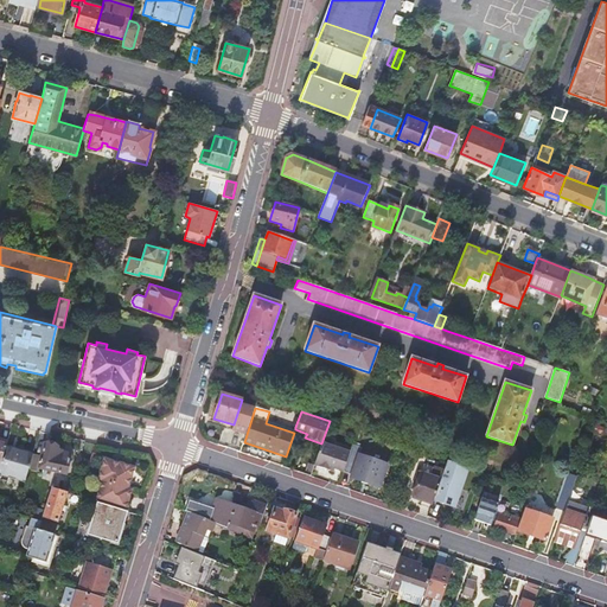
[(342,451),(321,443),(314,466),(333,472),(334,470),(343,472),(351,451),(343,447),(342,451)]
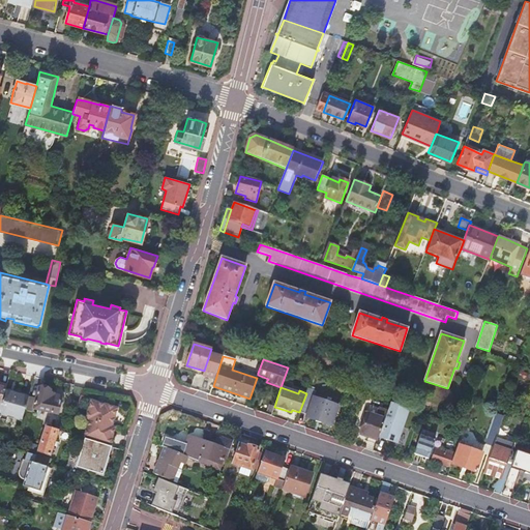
[(51,390),(38,388),(33,409),(58,415),(62,396),(51,394),(51,390)]
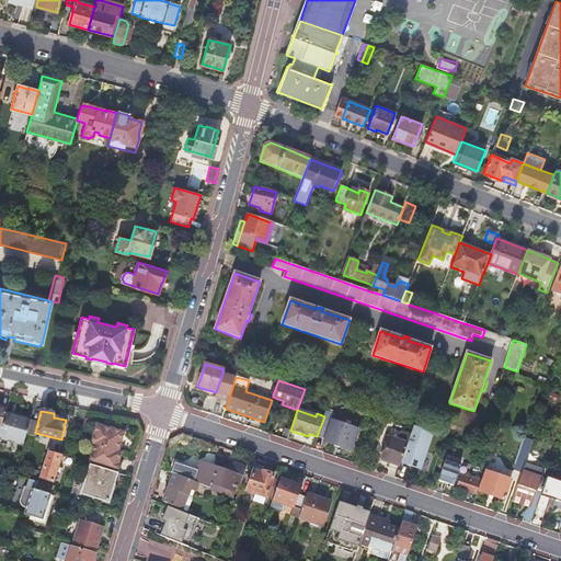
[(325,411),(324,416),(317,436),(323,438),(322,444),(350,454),(358,427),(332,419),(334,414),(325,411)]
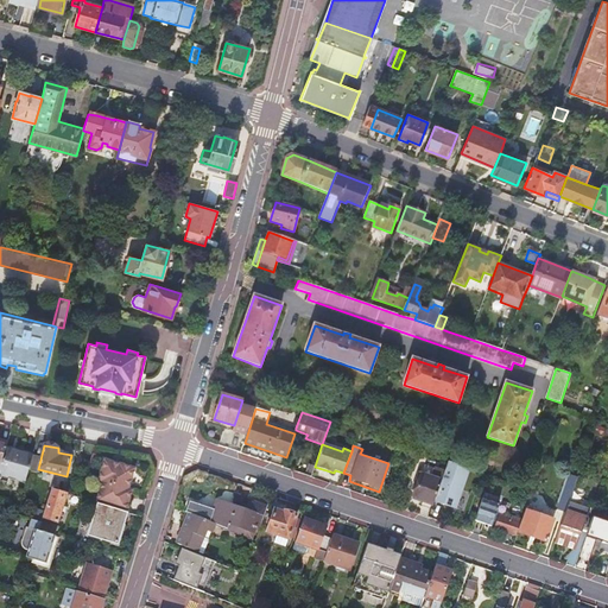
[(0,468),(0,474),(26,482),(35,455),(17,450),(16,454),(6,450),(0,468)]
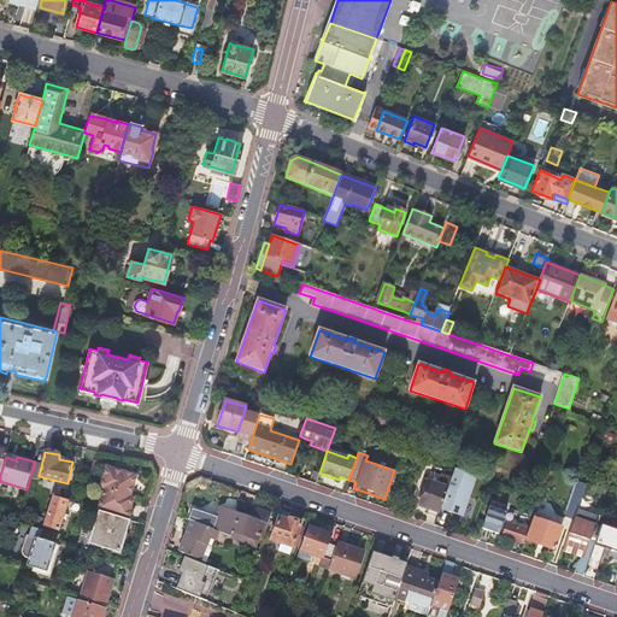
[(105,511),(129,518),(135,497),(131,495),(137,474),(122,469),(122,470),(106,465),(100,487),(104,488),(98,509),(103,510),(105,511)]
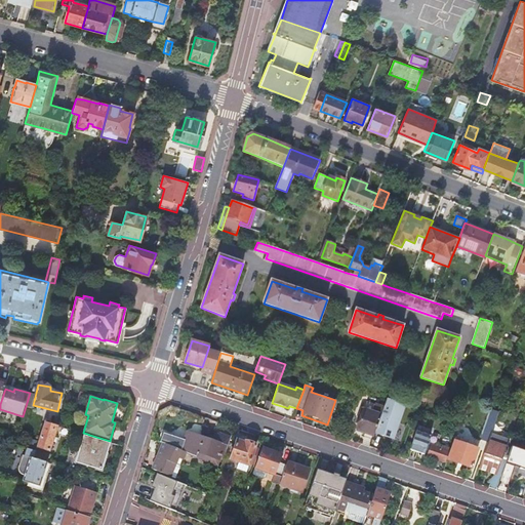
[(372,435),(374,436),(374,435),(381,414),(385,406),(368,401),(366,408),(363,407),(360,415),(360,416),(362,416),(357,430),(365,433),(364,436),(371,438),(372,435)]
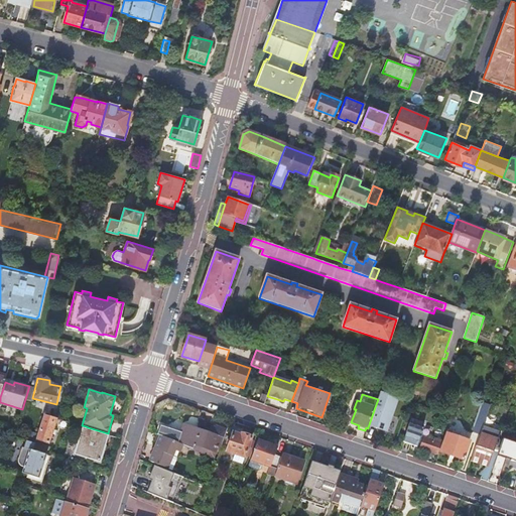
[(472,432),(480,435),(483,425),(490,404),(482,402),(472,432)]
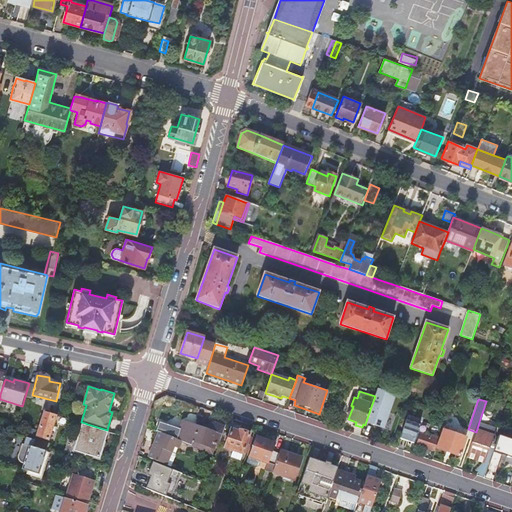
[(365,424),(391,433),(397,417),(389,415),(390,413),(381,410),(380,412),(374,410),(375,405),(372,404),(365,424)]
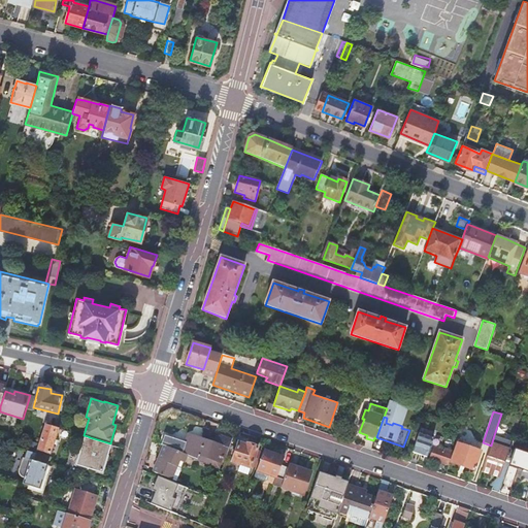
[(45,424),(38,449),(52,453),(58,433),(54,431),(55,427),(45,424)]
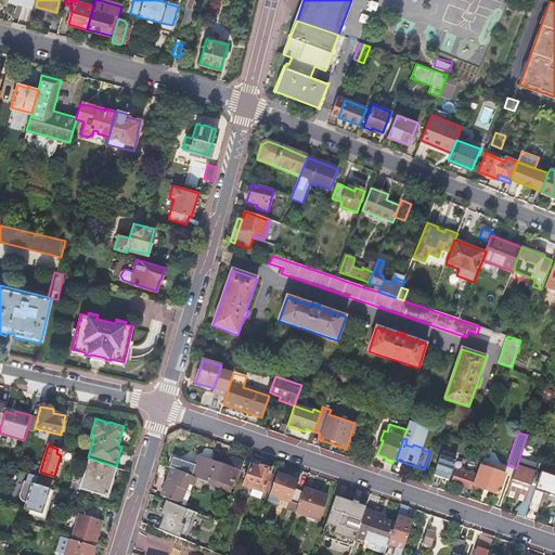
[(440,455),(434,476),(449,480),(453,466),(455,461),(440,455)]
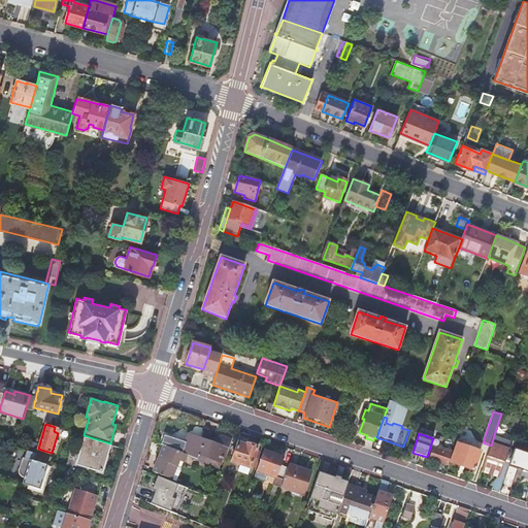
[(492,488),(491,491),(499,493),(508,465),(514,451),(509,450),(512,441),(494,435),(491,446),(482,471),(492,474),(494,469),(499,471),(498,476),(497,480),(491,484),(490,487),(492,488)]
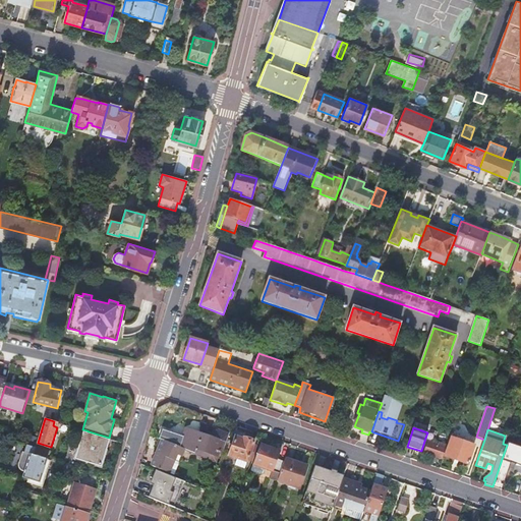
[(89,431),(87,430),(78,458),(102,465),(111,439),(109,438),(89,431)]
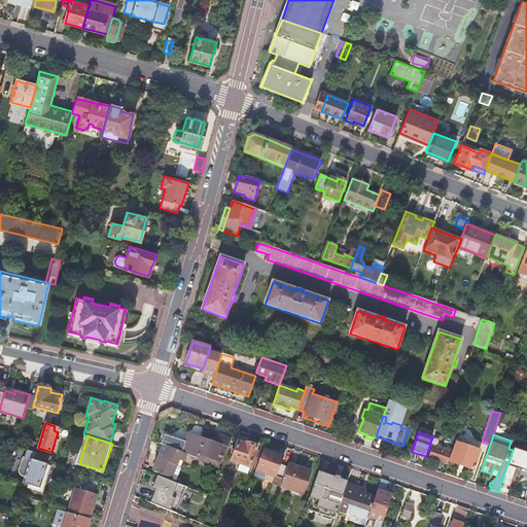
[(376,437),(375,440),(401,449),(402,446),(376,436),(376,437)]
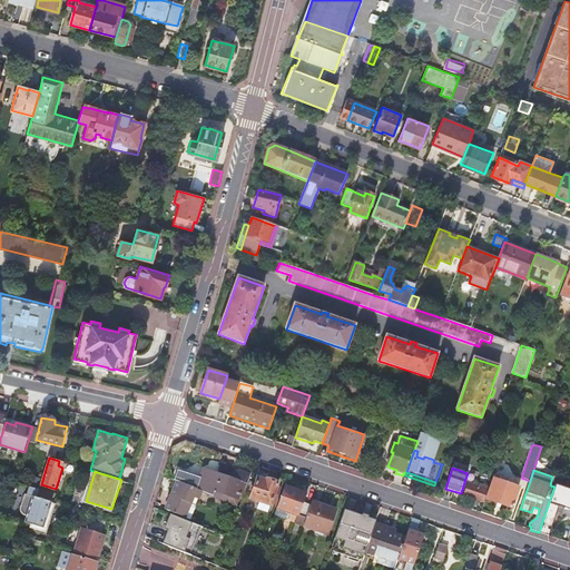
[(244,499),(251,478),(238,473),(234,483),(229,482),(210,475),(209,474),(207,474),(206,475),(205,475),(204,477),(203,477),(202,478),(200,479),(200,481),(178,473),(175,483),(203,494),(231,505),(232,505),(233,505),(234,505),(235,505),(236,505),(236,504),(237,504),(238,503),(238,502),(241,497),(244,499)]
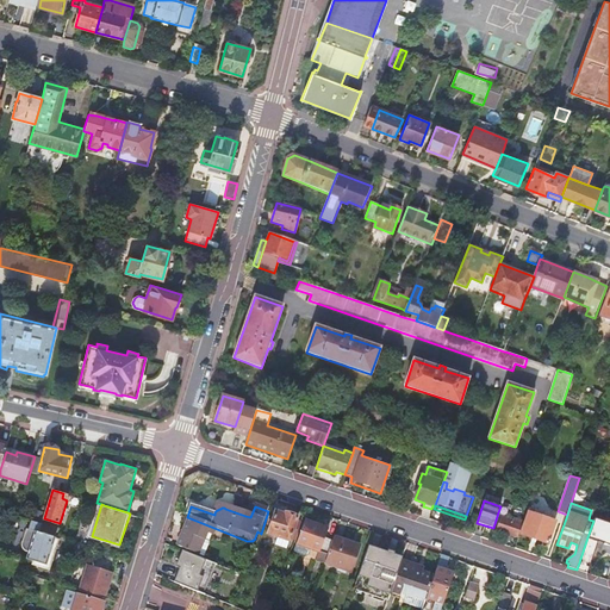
[(593,521),(587,537),(609,545),(609,512),(598,509),(593,521)]
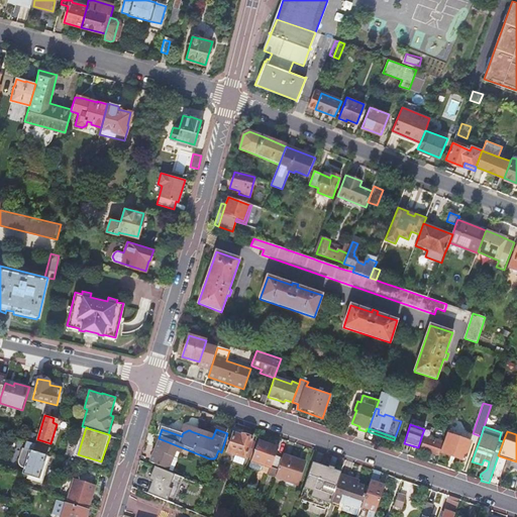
[(441,453),(464,461),(471,443),(456,437),(456,435),(449,432),(441,453)]
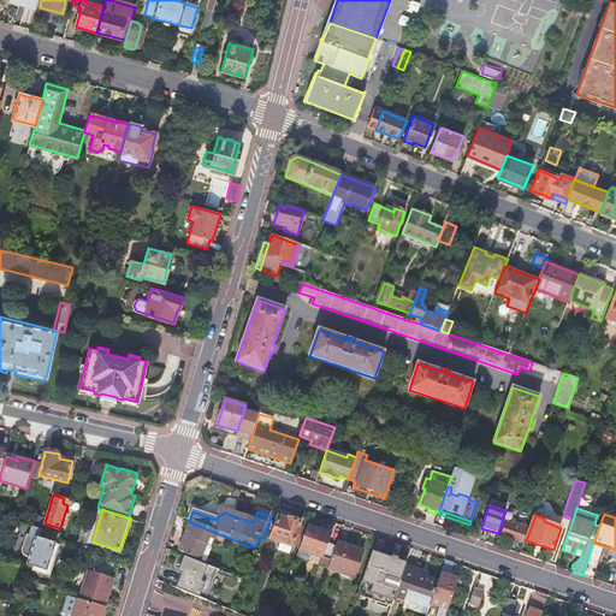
[(529,527),(503,517),(498,533),(522,542),(523,537),(526,538),(529,527)]
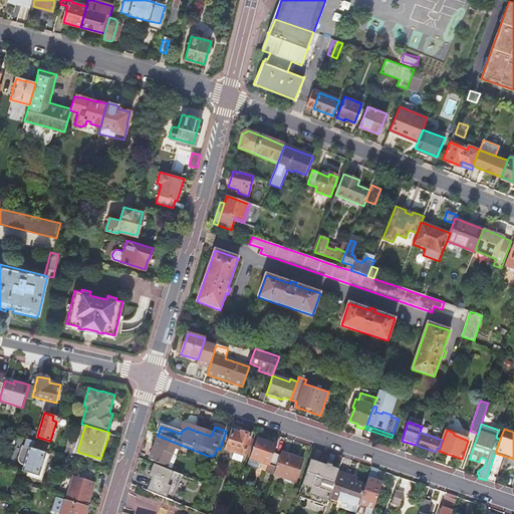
[(248,458),(254,443),(250,442),(251,440),(241,436),(240,438),(233,435),(226,453),(244,459),(245,457),(248,458)]
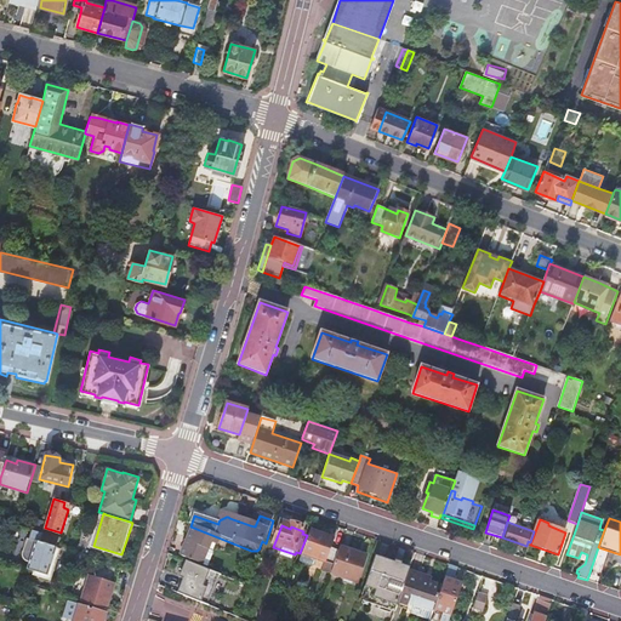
[(221,539),(191,527),(187,535),(188,536),(180,558),(203,568),(209,553),(214,554),(221,539)]
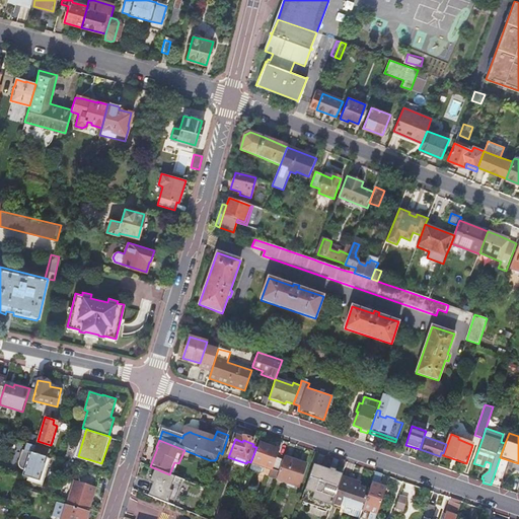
[(51,458),(42,456),(44,448),(28,444),(26,451),(23,450),(19,462),(19,464),(19,466),(20,467),(21,468),(25,469),(23,475),(35,478),(34,483),(43,485),(51,458)]
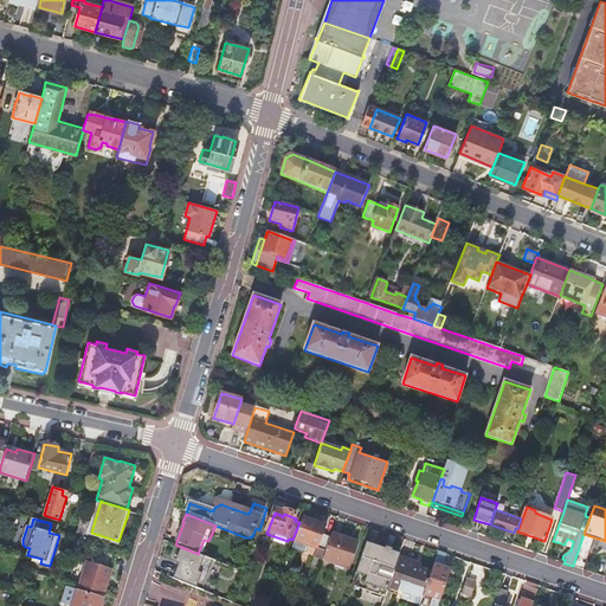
[(330,540),(331,539),(323,536),(327,528),(303,520),(292,550),(304,555),(307,554),(309,547),(317,550),(314,558),(323,561),(328,548),(330,540)]
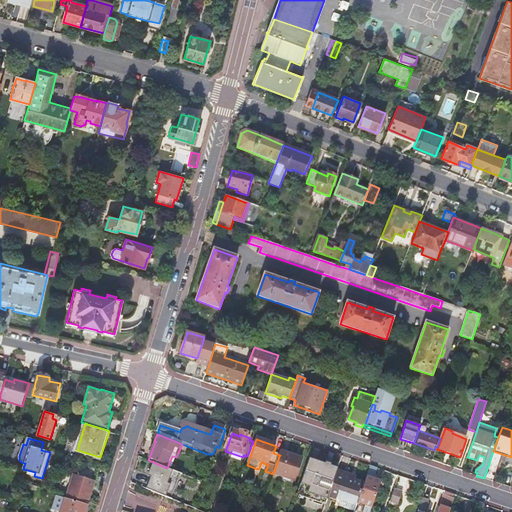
[(273,474),(273,475),(294,482),(301,461),(280,453),(280,455),(279,456),(277,463),(273,474)]
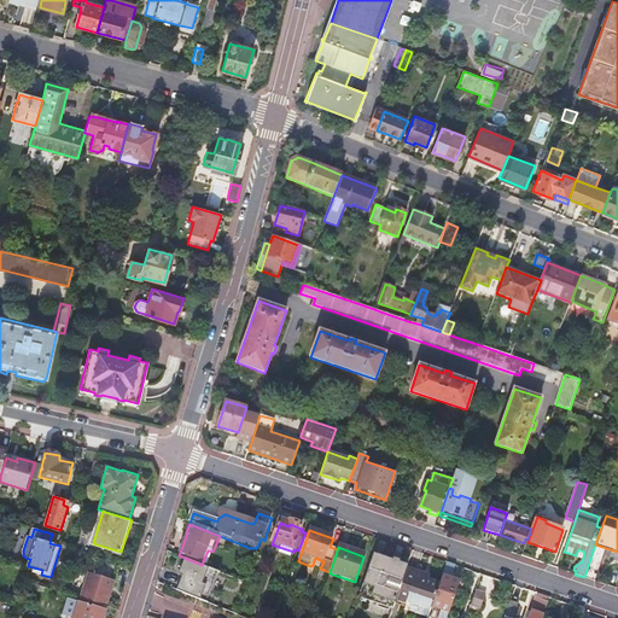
[(373,557),(359,599),(392,610),(396,601),(407,571),(408,569),(373,557)]
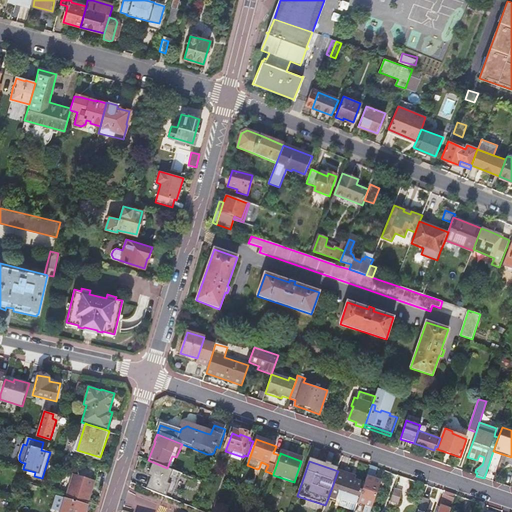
[(95,480),(99,467),(83,462),(81,462),(77,475),(74,474),(67,495),(88,502),(95,480)]
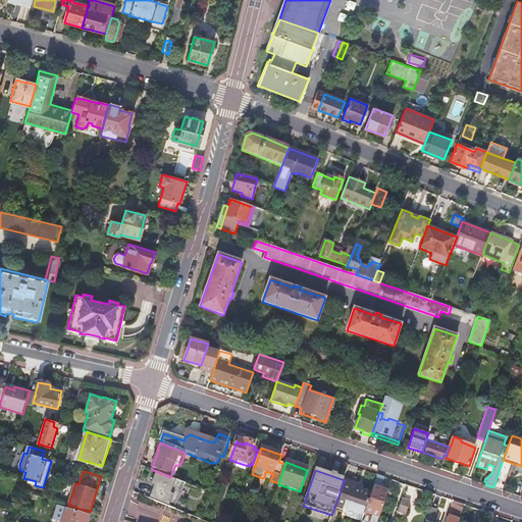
[(149,500),(158,476),(150,472),(141,496),(149,500)]
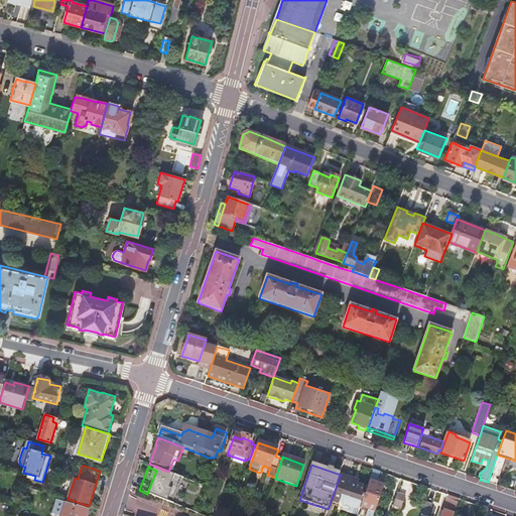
[(360,511),(361,508),(367,490),(358,486),(359,483),(340,477),(331,502),(340,506),(341,504),(360,511)]
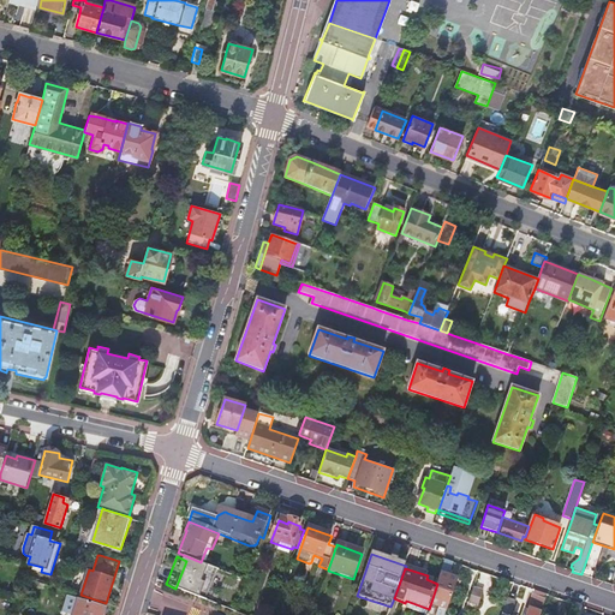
[(447,611),(458,581),(441,575),(437,584),(430,605),(447,611)]
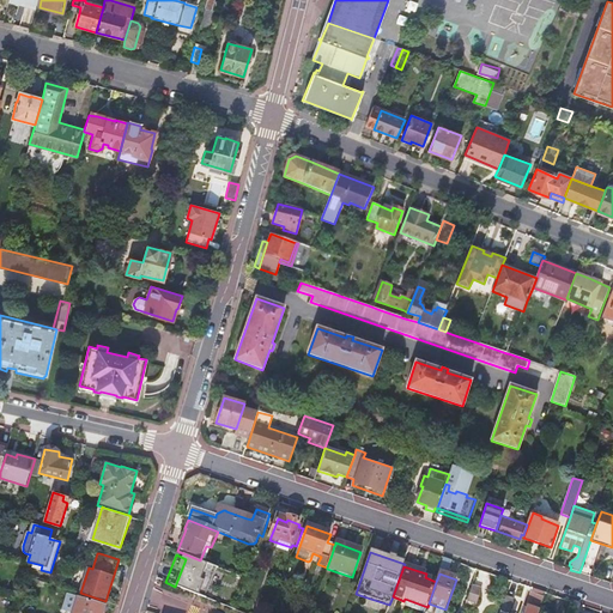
[(511,584),(503,607),(515,612),(523,588),(511,584)]
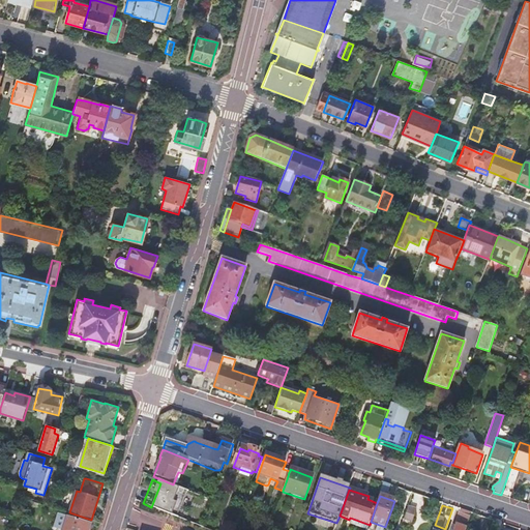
[(415,511),(408,508),(403,522),(411,524),(415,511)]
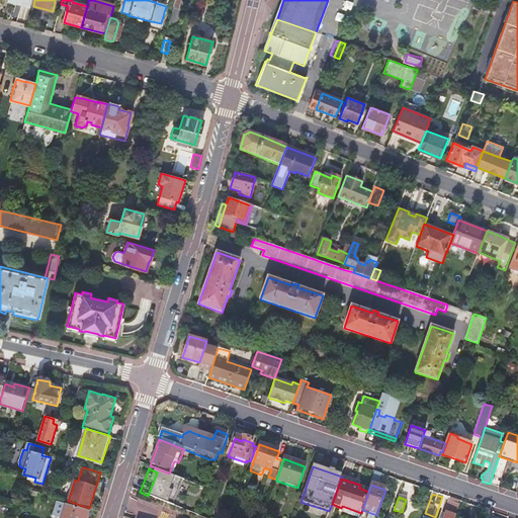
[(455,517),(460,504),(449,500),(444,514),(446,515),(444,517),(455,517)]
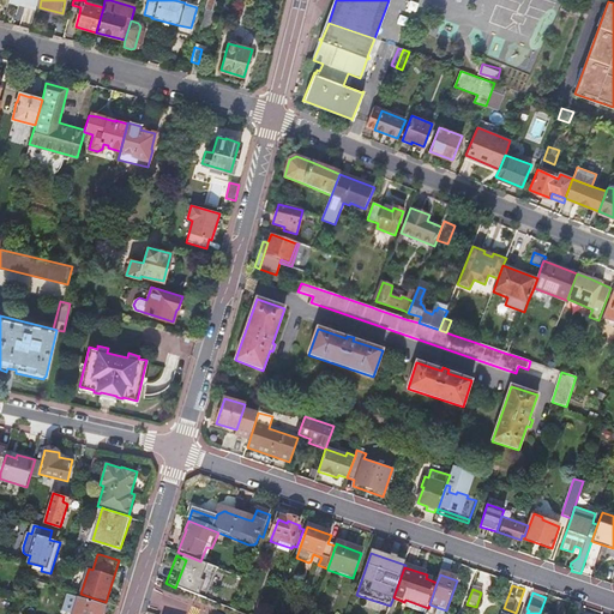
[(78,599),(73,613),(102,613),(104,606),(78,599)]
